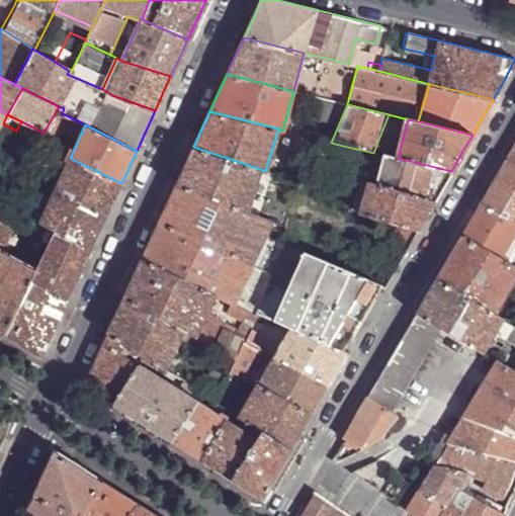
[(307,170),(319,175),(323,165),(331,143),(282,131),(278,129),(269,158),(307,170)]
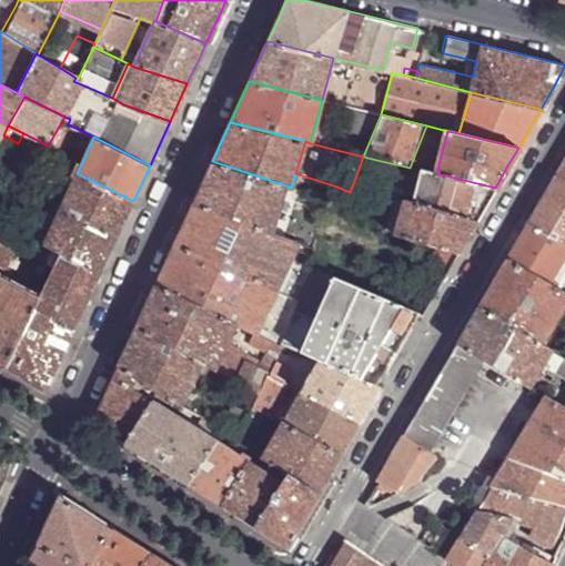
[(564,155),(554,174),(564,180),(564,155)]
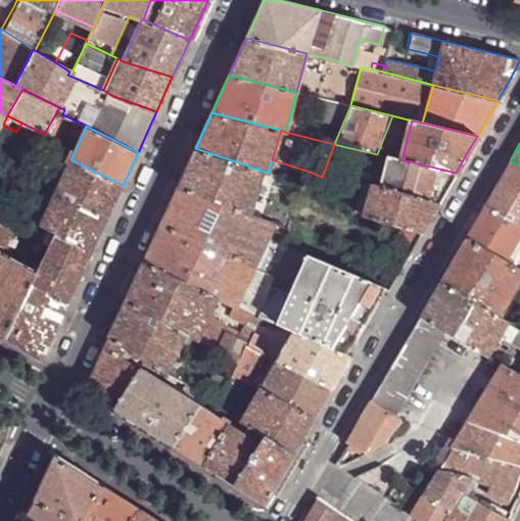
[(334,144),(326,167),(341,173),(350,148),(334,144)]
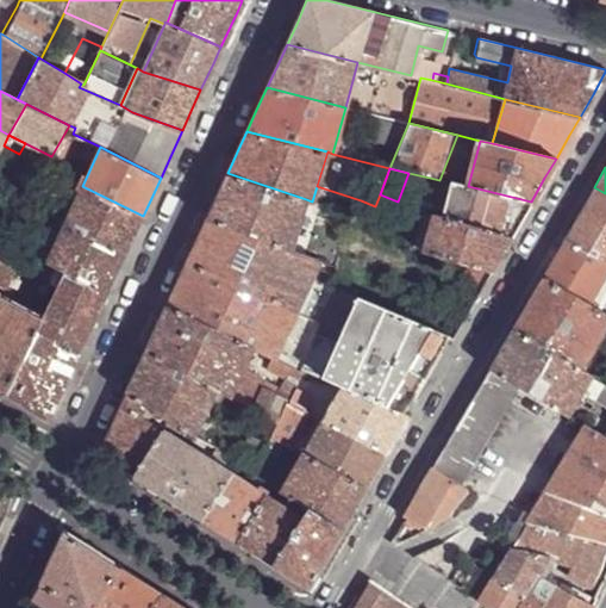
[(207,217),(289,249),(306,199),(227,173),(218,192),(207,217)]
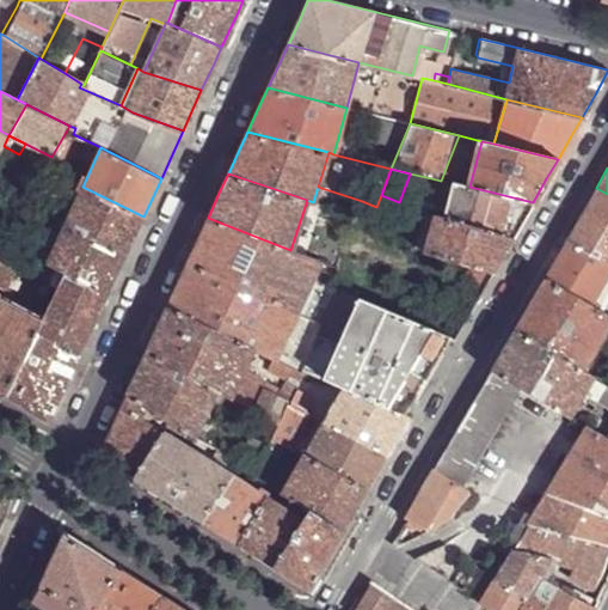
[(441,181),(431,178),(424,195),(447,205),(453,183),(441,181)]
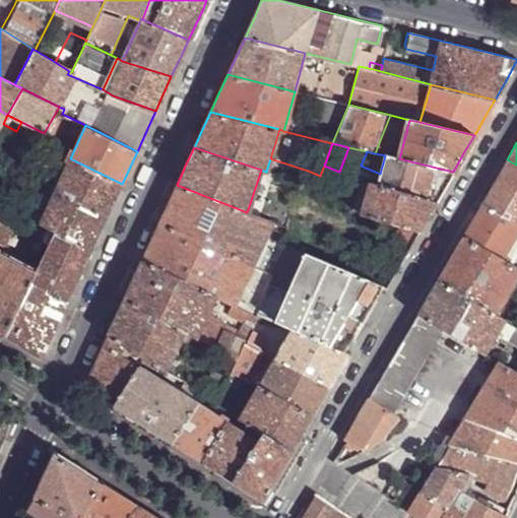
[(380,174),(376,186),(436,202),(443,189),(453,172),(399,158),(385,155),(380,174)]
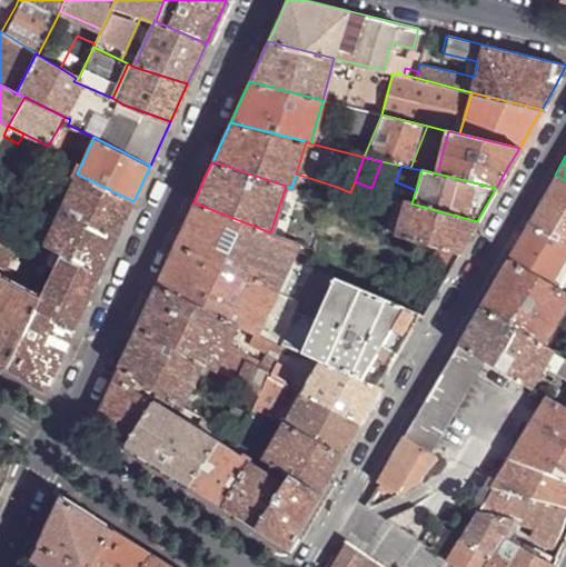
[(0,187),(16,196),(21,185),(0,172),(0,187)]
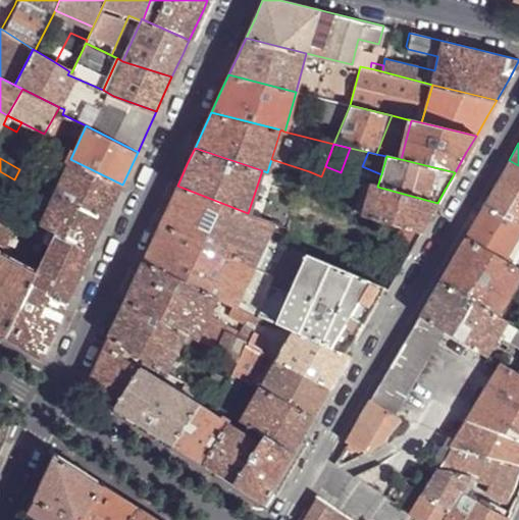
[(114,201),(122,185),(70,159),(56,191),(107,217),(114,201)]
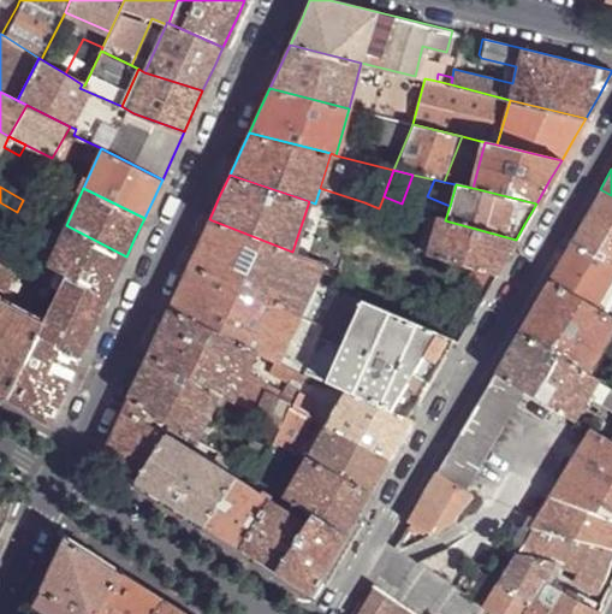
[(611,266),(611,195),(600,189),(584,216),(570,242),(611,266)]
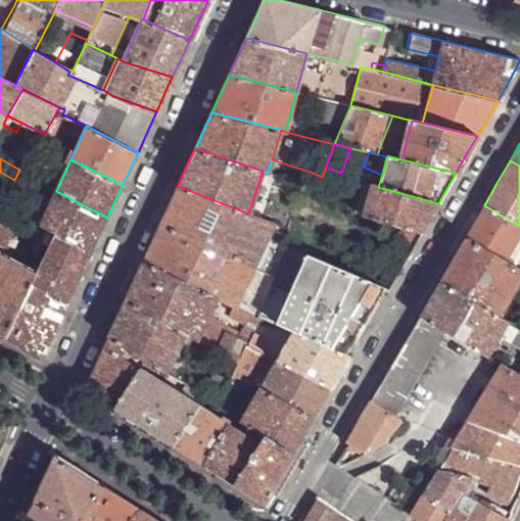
[(310,172),(304,184),(317,189),(322,177),(310,172)]
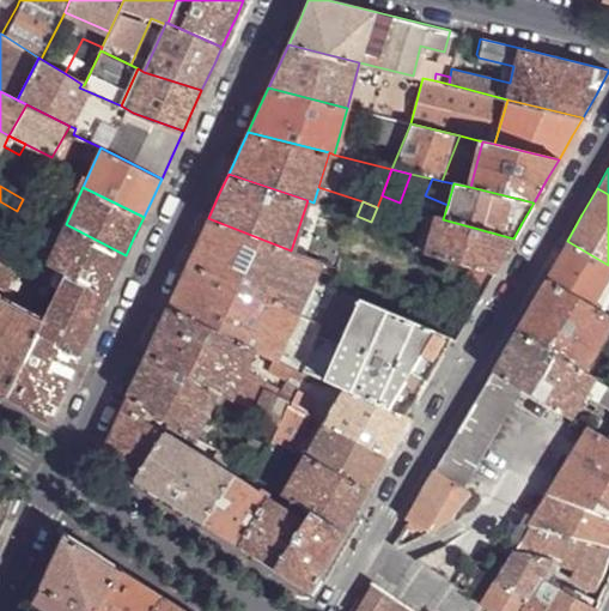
[(436,217),(426,253),(470,265),(493,271),(505,252),(513,239),(443,219),(436,217)]
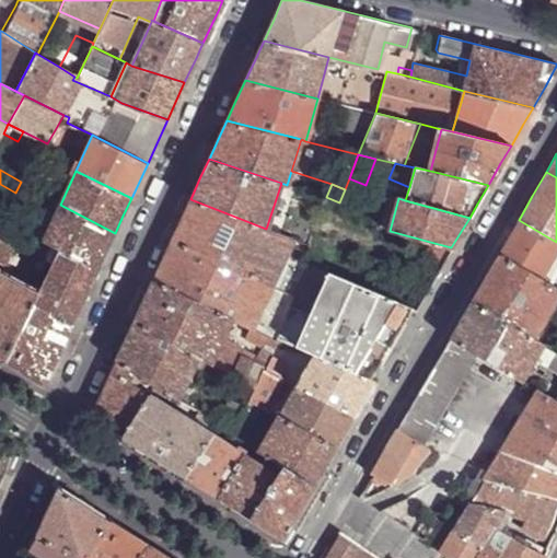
[(248,327),(265,335),(275,340),(276,338),(301,260),(306,245),(266,229),(190,199),(184,213),(160,265),(153,278),(232,318),(248,327)]
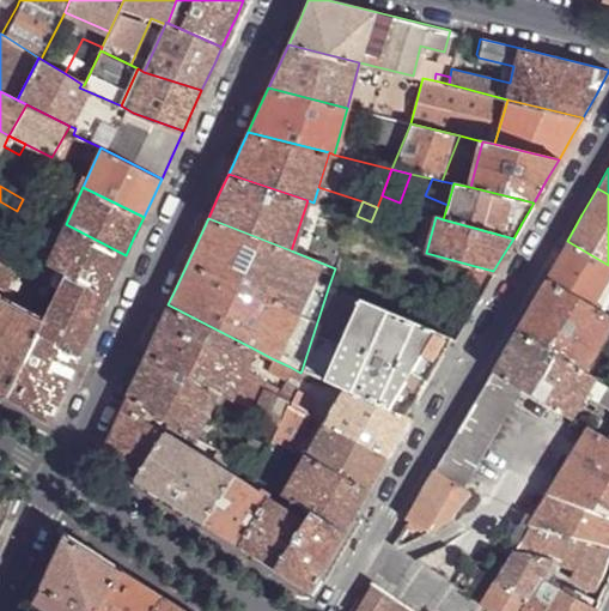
[(119,271),(126,255),(66,224),(52,255),(53,256),(49,264),(64,271),(108,295),(119,271)]
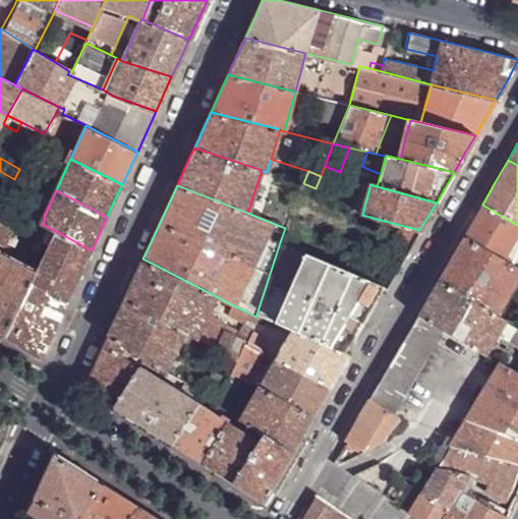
[(502,258),(517,230),(517,225),(482,205),(474,218),(464,235),(502,258)]
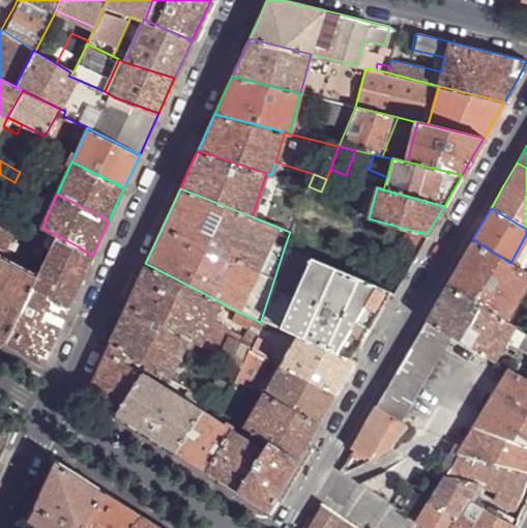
[(0,248),(3,250),(15,229),(0,221),(0,248)]
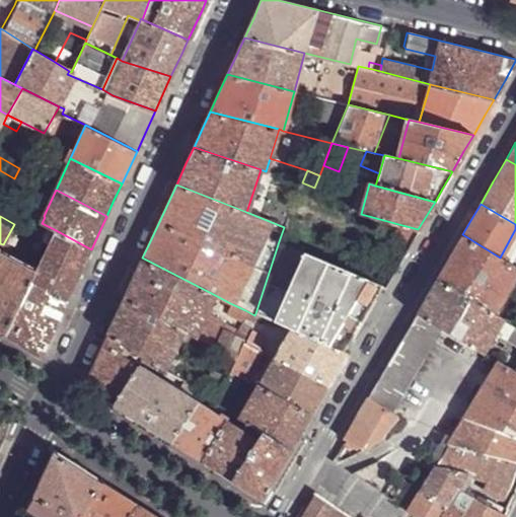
[(418,229),(398,224),(378,261),(395,269),(404,253),(418,229)]
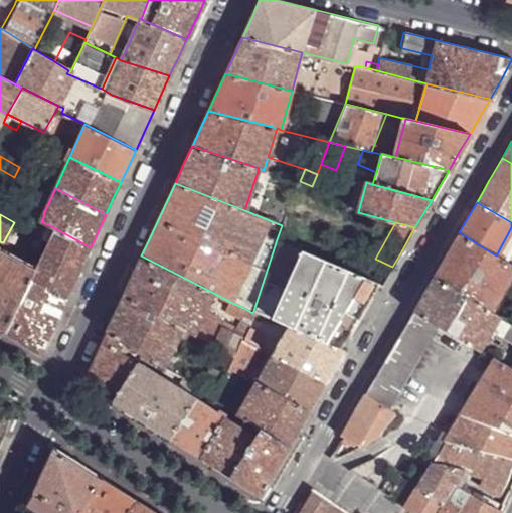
[(77,275),(91,247),(53,227),(47,239),(48,240),(35,267),(30,277),(67,297),(77,275)]
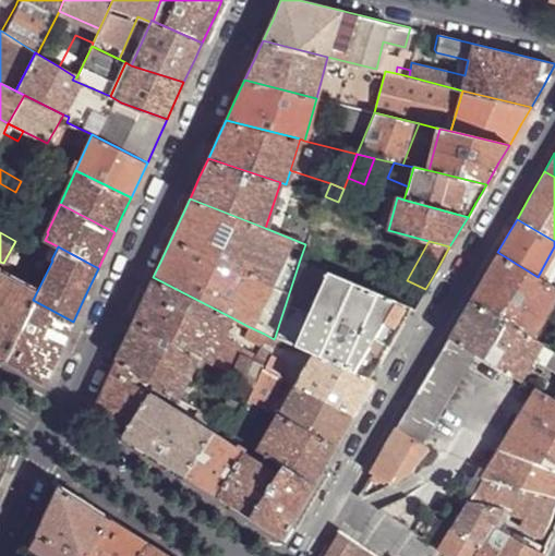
[(530,336),(554,292),(554,287),(538,277),(497,252),(483,276),(469,300),(530,336)]
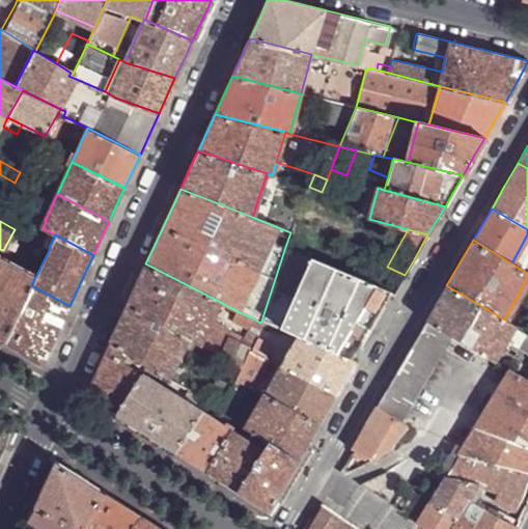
[(285,247),(261,321),(297,335),(350,358),(373,317),(384,300),(388,294),(393,295),(394,291),(285,247)]
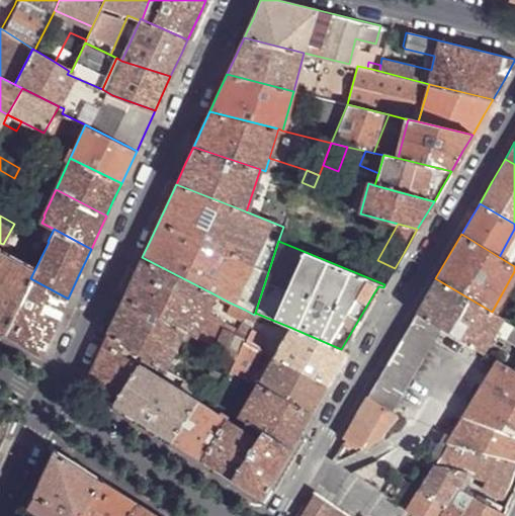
[(0,329),(4,332),(30,278),(35,268),(0,249),(0,329)]
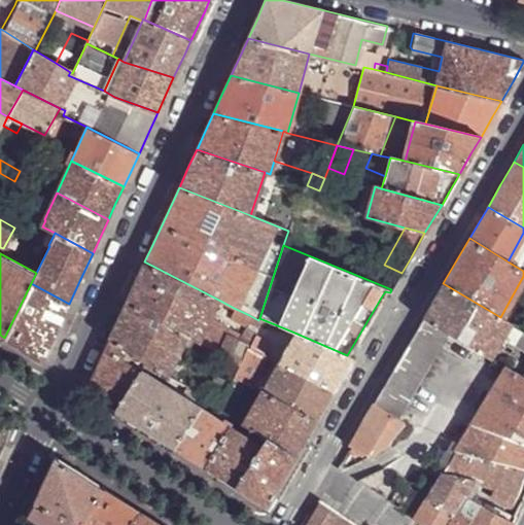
[(135,282),(127,300),(198,340),(209,318),(218,300),(144,261),(135,282)]
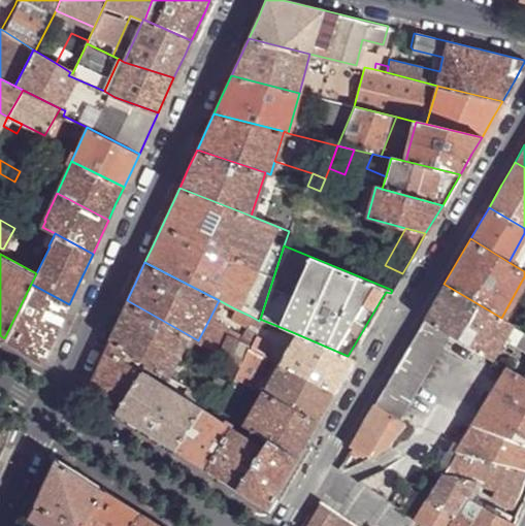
[(42,363),(69,304),(31,284),(4,338),(24,351),(42,363)]
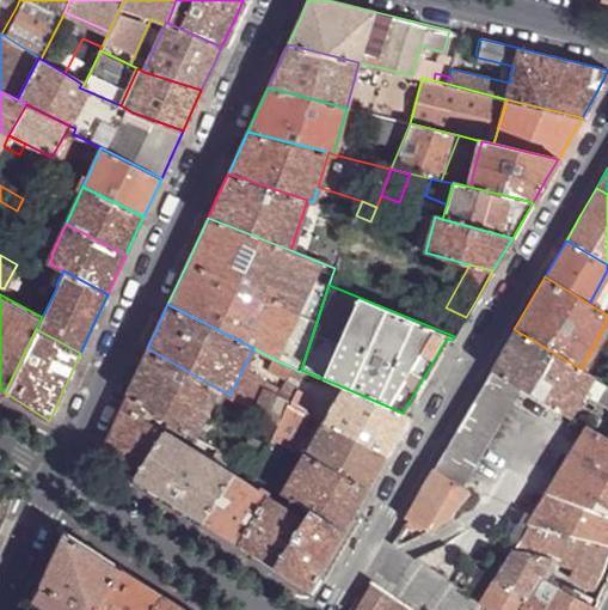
[(582,391),(591,376),(581,368),(514,329),(504,346),(491,368),(519,385),(567,414),(582,391)]
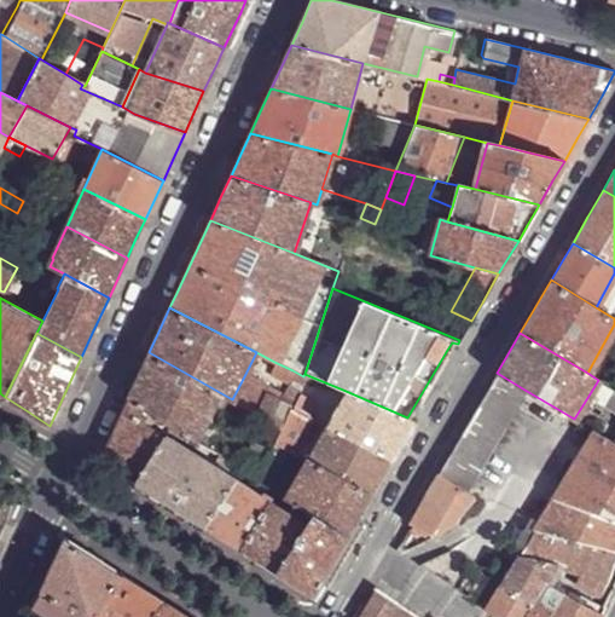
[(196,439),(213,405),(230,415),(236,402),(232,399),(149,352),(139,374),(128,396),(172,424),(196,439)]
